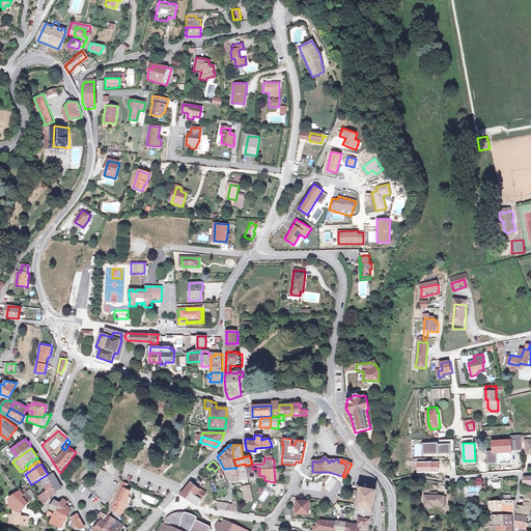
[(245,469),(247,476),(259,478),(259,477),(259,475),(259,468),(252,469),(252,465),(252,464),(245,466),(245,464),(235,466),(236,468),(233,468),(234,471),(245,469)]
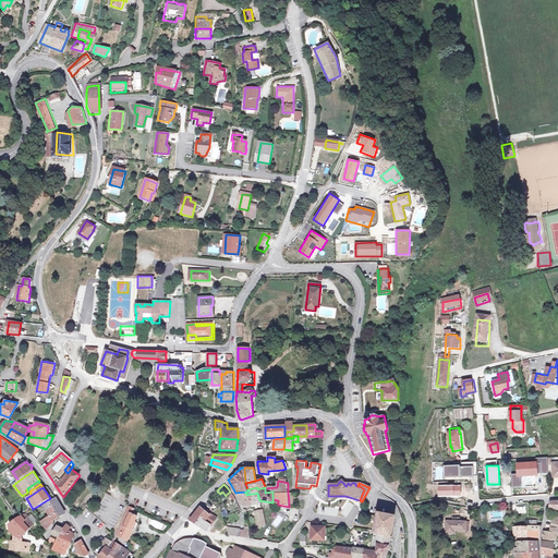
[(242,505),(246,506),(251,506),(246,495),(245,492),(235,493),(240,501),(242,505)]
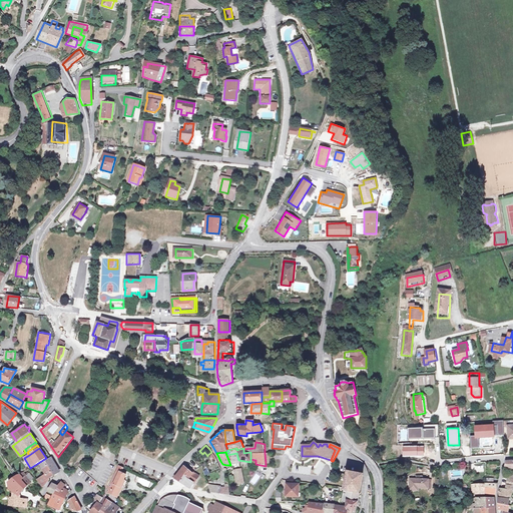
[(226,455),(230,465),(239,462),(238,460),(236,453),(226,455)]
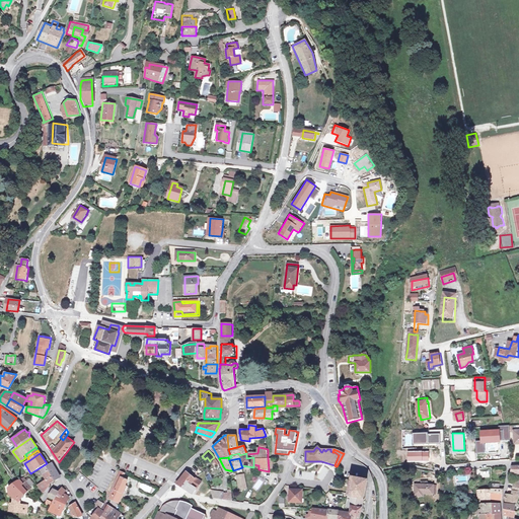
[(60,474),(53,463),(38,472),(40,475),(47,470),(53,479),(60,475),(60,474)]
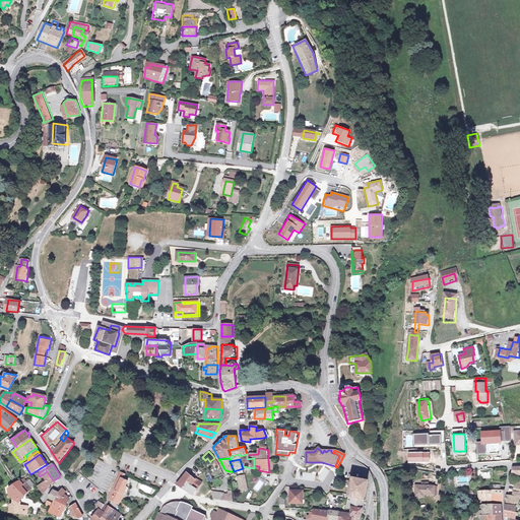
[(42,495),(47,489),(46,485),(53,480),(47,471),(40,476),(43,481),(37,486),(42,495)]
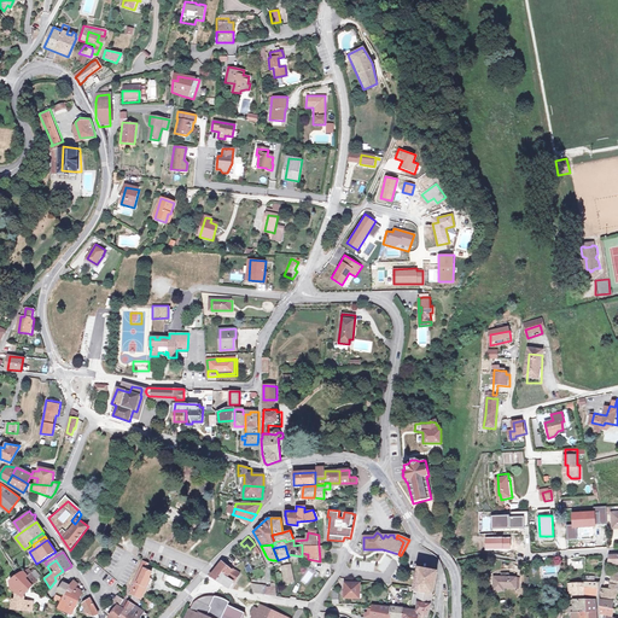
[(143,560),(140,567),(146,571),(150,564),(143,560)]
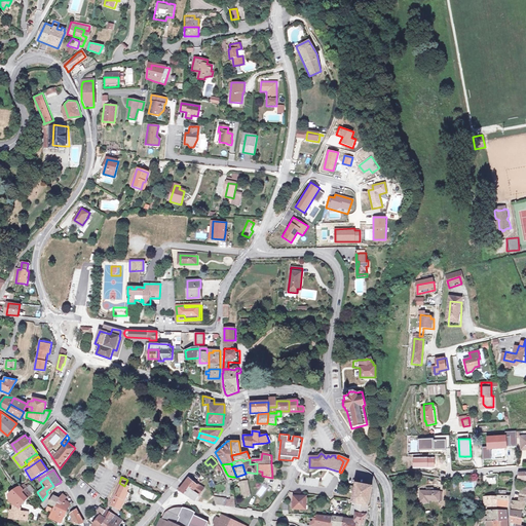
[(184,484),(180,490),(193,500),(197,495),(198,496),(203,489),(197,484),(196,486),(188,478),(184,484)]
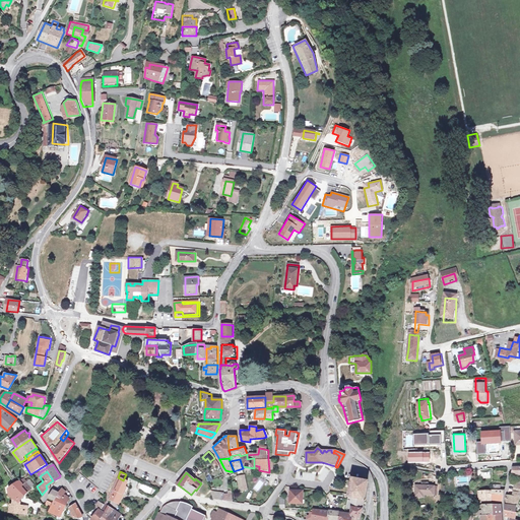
[(247,490),(244,475),(237,476),(239,482),(238,482),(240,491),(247,490)]
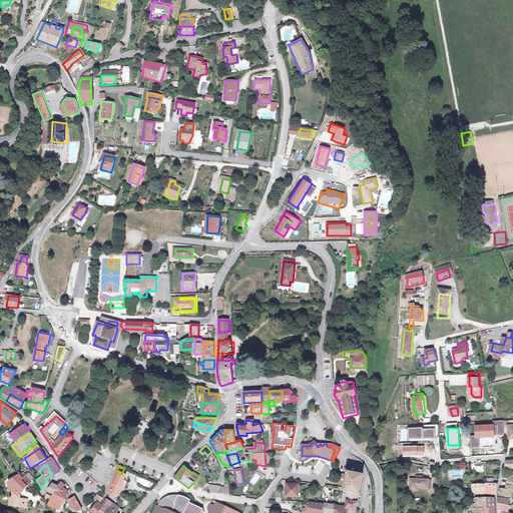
[(11,491),(12,492),(18,494),(23,488),(25,485),(29,481),(28,480),(32,477),(28,471),(24,474),(22,473),(20,474),(15,477),(14,479),(11,476),(7,479),(7,486),(10,485),(11,489),(13,489),(11,491)]
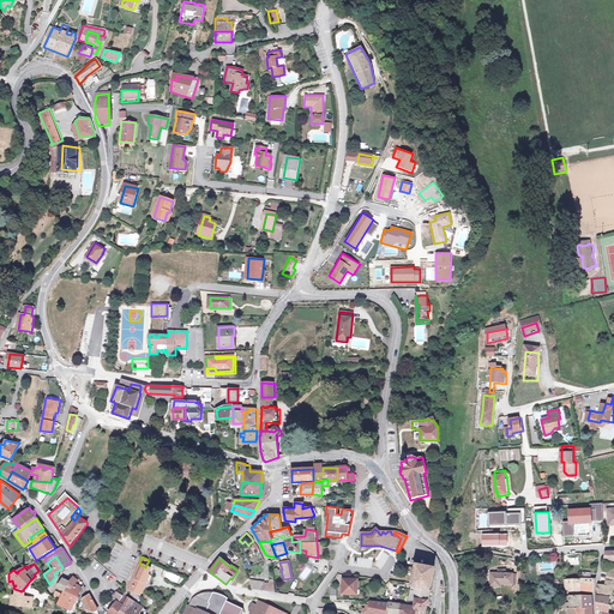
[(132,593),(138,595),(150,569),(145,567),(139,564),(127,590),(132,593)]
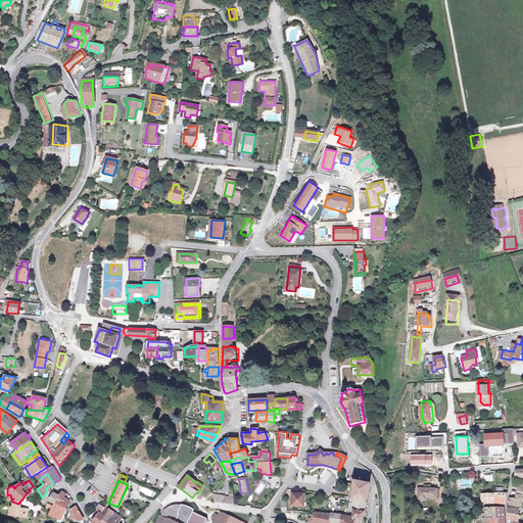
[(367,503),(370,484),(353,481),(349,501),(362,503),(367,504),(367,503)]
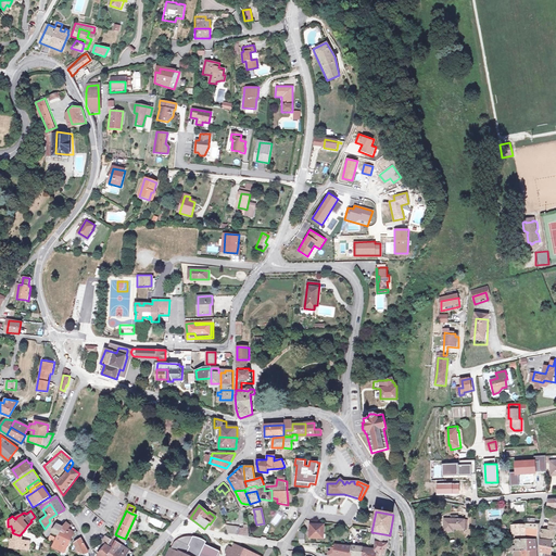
[(463,519),(443,518),(442,529),(452,530),(452,528),(462,528),(463,519)]
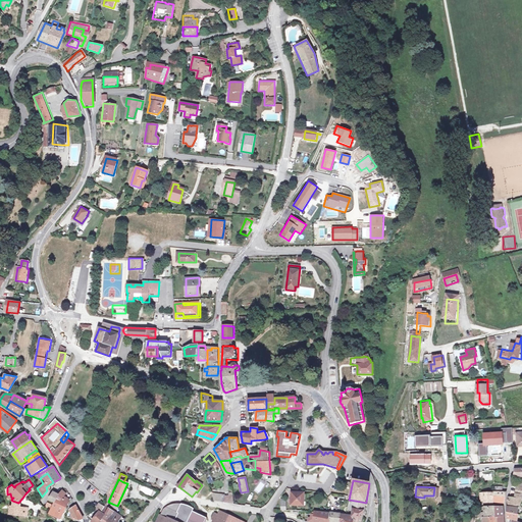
[(65,507),(67,502),(63,498),(66,493),(62,489),(59,494),(55,500),(65,507)]
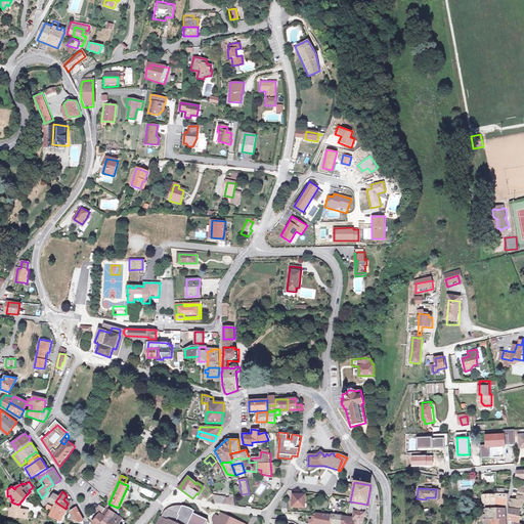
[(305,493),(292,494),(292,507),(307,507),(307,503),(305,503),(305,493)]
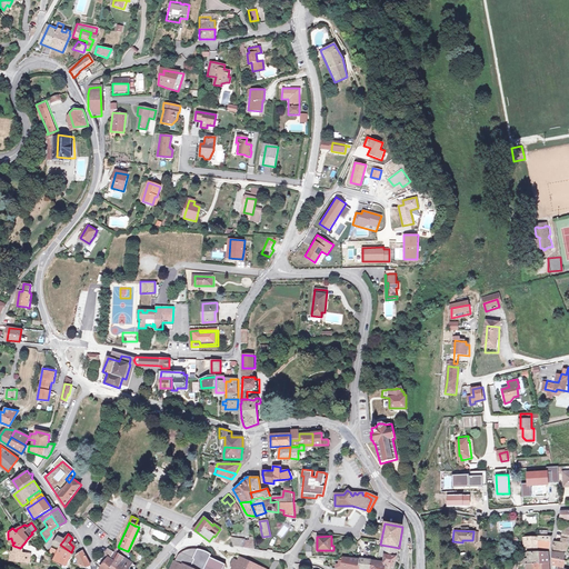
[(57,539),(55,546),(59,548),(60,545),(65,539),(58,538),(57,539)]
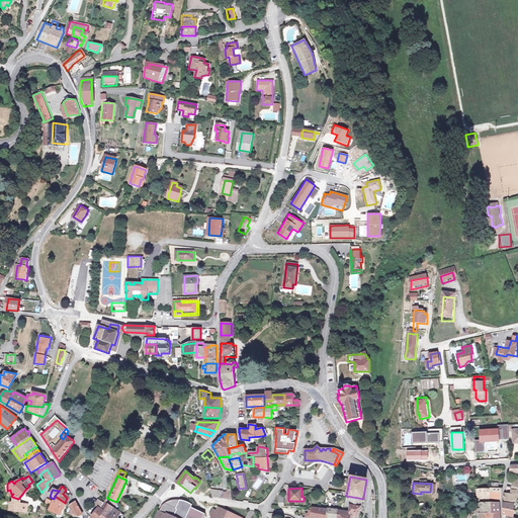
[(224,493),(209,490),(211,497),(219,498),(220,493),(224,494),(224,493)]
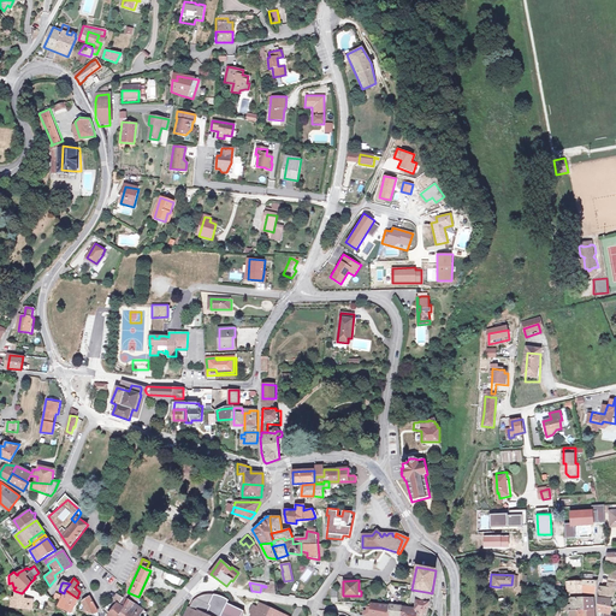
[(596,582),(582,582),(582,584),(568,584),(568,591),(572,591),(572,593),(593,593),(596,582)]
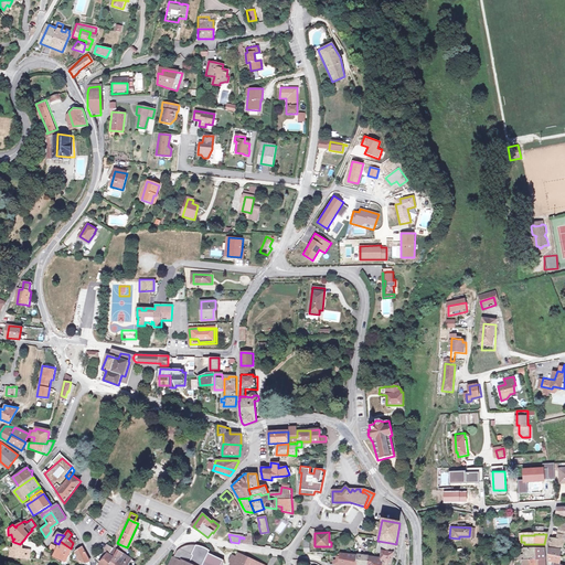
[(59,544),(57,547),(55,554),(65,558),(71,548),(60,541),(59,544)]
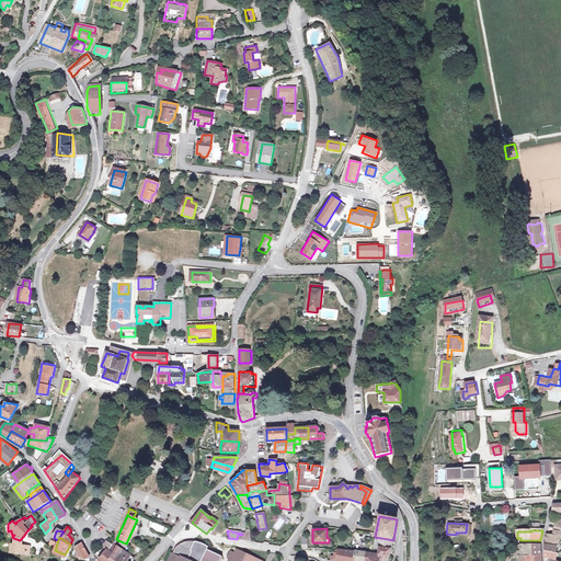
[(390,556),(392,544),(387,542),(388,539),(375,537),(373,547),(379,548),(378,554),(382,554),(390,556)]
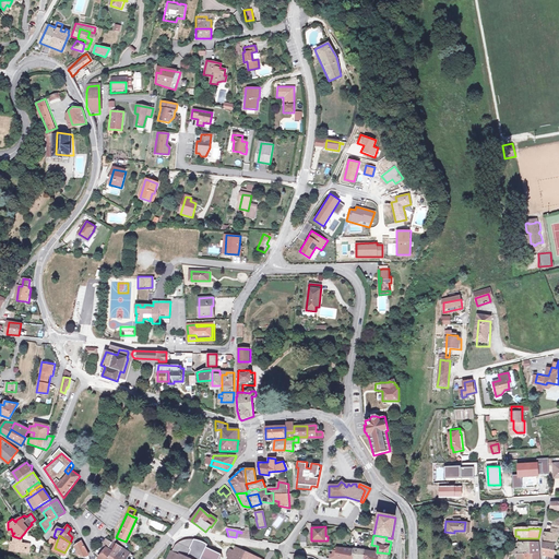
[(176,544),(175,546),(168,558),(218,558),(222,554),(207,547),(209,545),(202,540),(195,539),(192,545),(183,539),(181,540),(179,543),(176,544)]
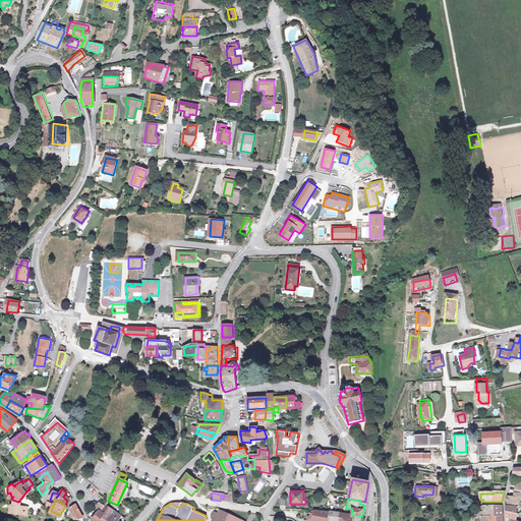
[(76,504),(70,509),(72,512),(70,518),(73,519),(78,519),(80,519),(83,517),(83,516),(76,504)]
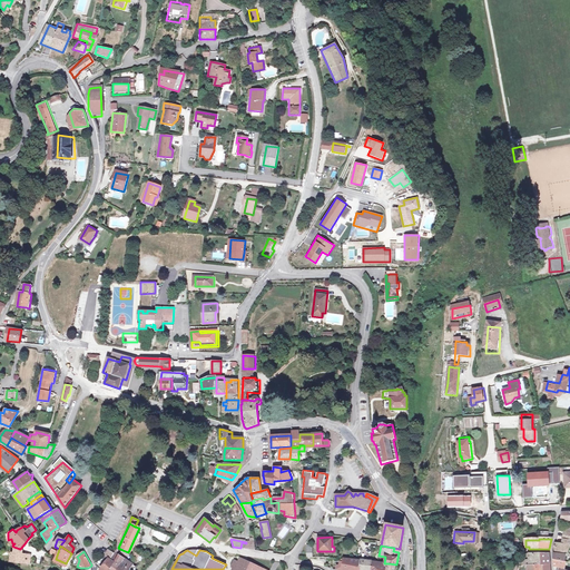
[(12,561),(22,562),(23,556),(19,553),(13,552),(12,561)]
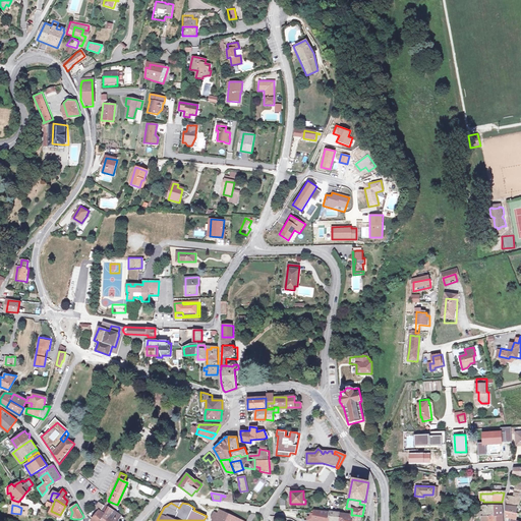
[(100,520),(109,509),(104,507),(101,512),(100,514),(93,520),(100,520)]
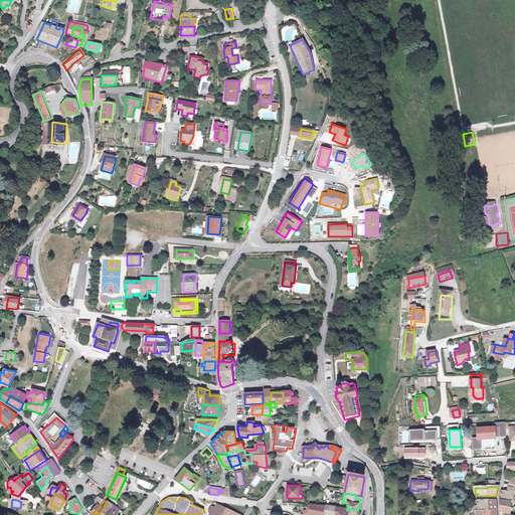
[(483,501),(478,501),(478,507),(472,507),(472,512),(476,511),(483,511),(483,501)]
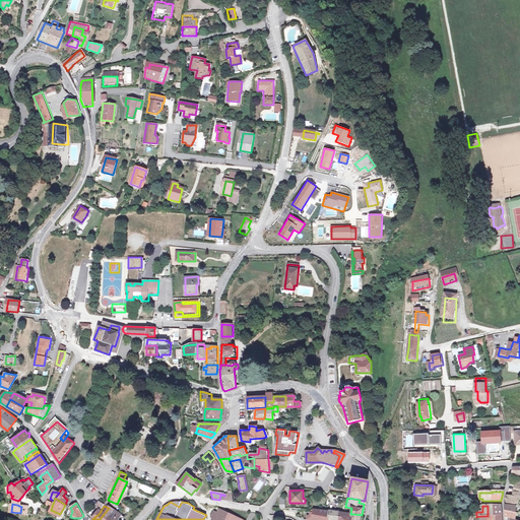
[(501,506),(492,506),(493,516),(495,516),(502,516),(501,506)]
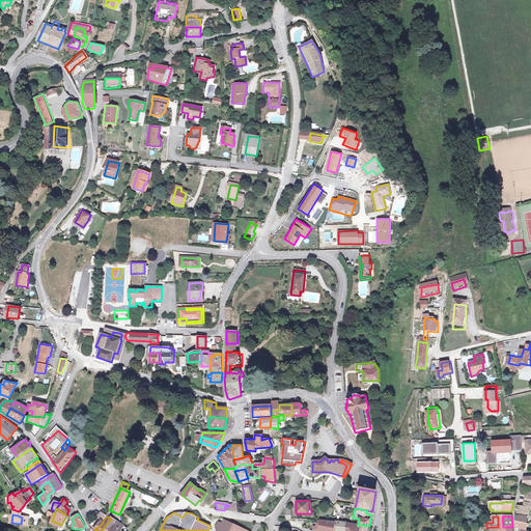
[(110,530),(116,521),(111,519),(102,530),(110,530)]
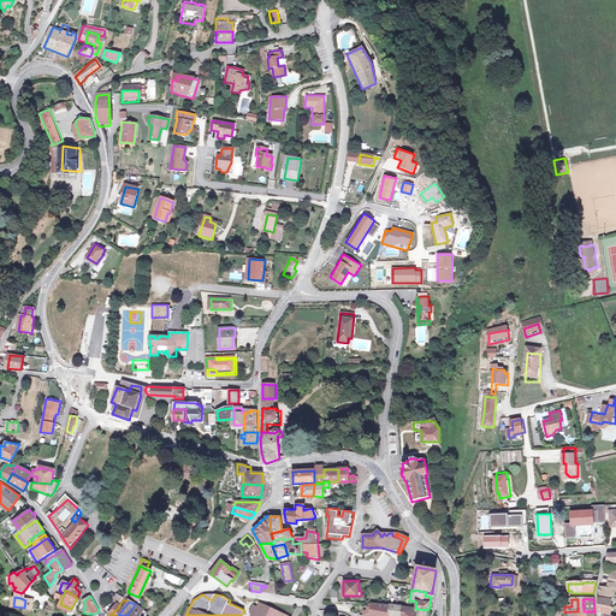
[(391,605),(371,603),(371,606),(368,615),(389,615),(391,605)]
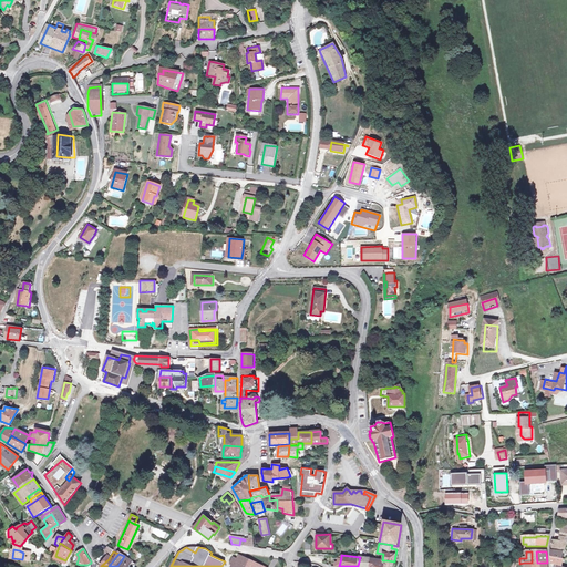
[(63,566),(65,560),(55,556),(53,562),(63,566)]
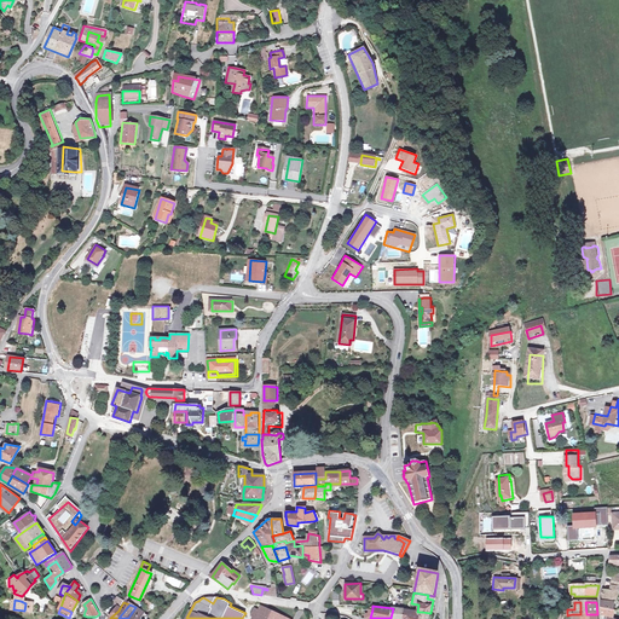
[(143,618),(142,618),(145,612),(142,609),(136,607),(128,618),(143,618)]
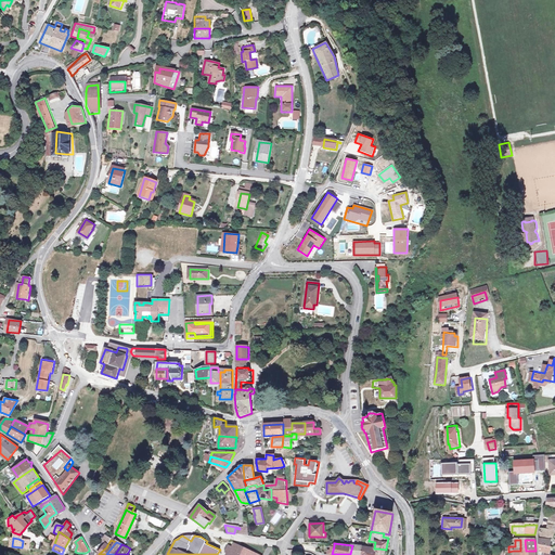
[(229,553),(227,554),(258,554),(235,544),(233,547),(229,545),(227,552),(229,553)]
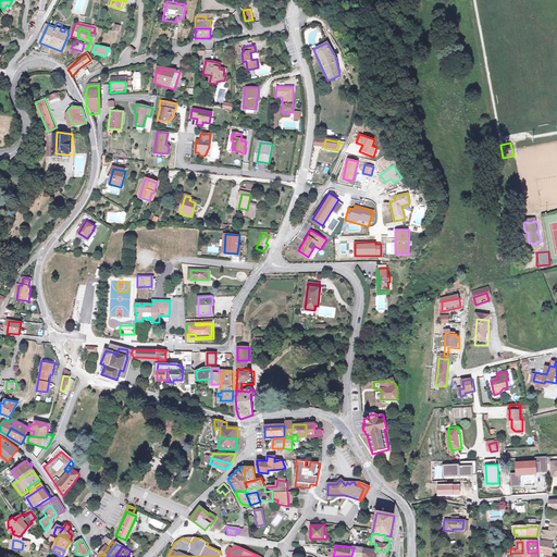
[(354,547),(351,556),(358,556),(378,556),(380,551),(375,551),(369,549),(354,547)]
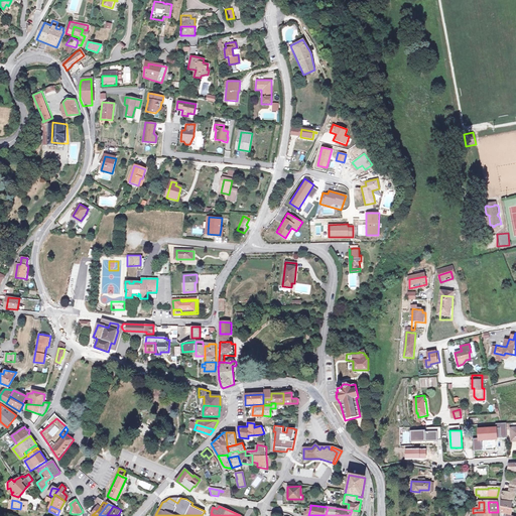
[(500,507),(500,513),(509,515),(511,515),(511,510),(500,507)]
